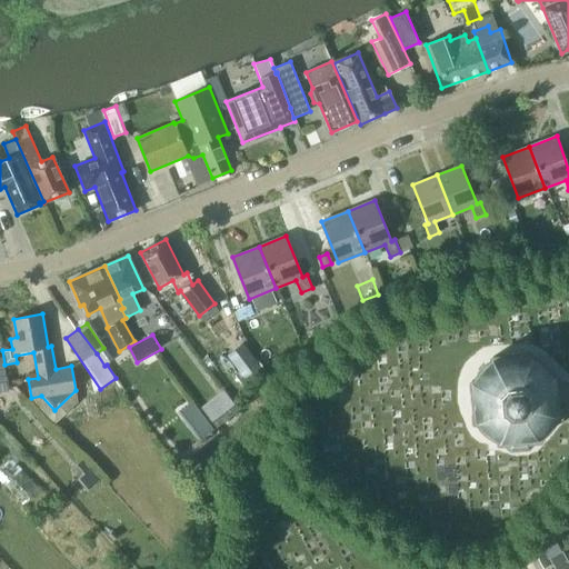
[(536,359),(532,357),(532,355),(531,355),(531,353),(526,353),(526,355),(498,357),(498,356),(493,357),(493,358),(492,358),(492,360),(488,363),(485,366),(482,368),(480,370),(478,373),(476,378),(475,380),(472,380),(472,381),(471,381),(471,387),(472,387),(475,415),(473,415),(475,420),(478,420),(479,423),(481,426),(483,428),(486,430),(489,432),(492,435),(496,437),(498,438),(499,440),(500,441),(505,440),(506,448),(510,451),(529,450),(533,446),(532,439),(538,438),(538,437),(539,437),(539,435),(541,433),(545,431),(547,428),(549,426),(551,423),(553,420),(555,417),(556,415),(558,415),(558,413),(559,413),(559,408),(558,408),(556,381),(557,380),(557,376),(556,376),(556,375),(552,375),(550,371),(549,369),(547,367),(545,365),(541,362),(539,360),(536,359)]
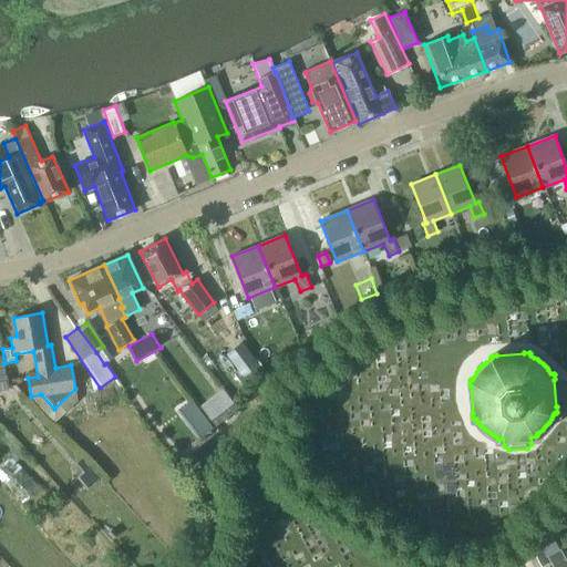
[(0,392),(9,391),(2,356),(0,356),(0,392)]
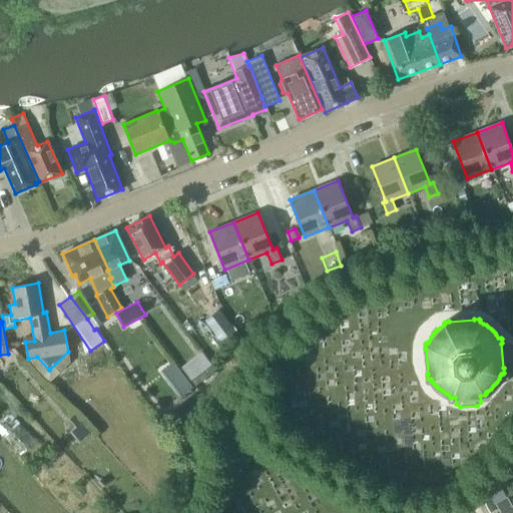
[(240,333),(232,323),(212,339),(220,349),(240,333)]
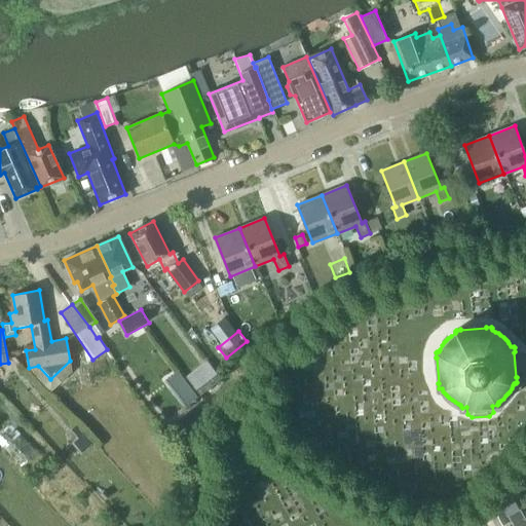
[(207,360),(186,376),(192,383),(200,395),(219,380),(211,370),(213,368),(207,360)]
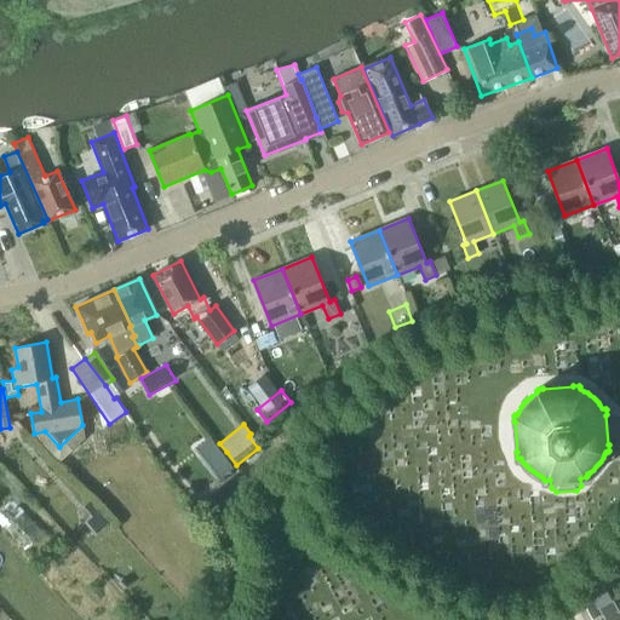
[(6,521),(26,540),(42,523),(23,504),(6,521)]
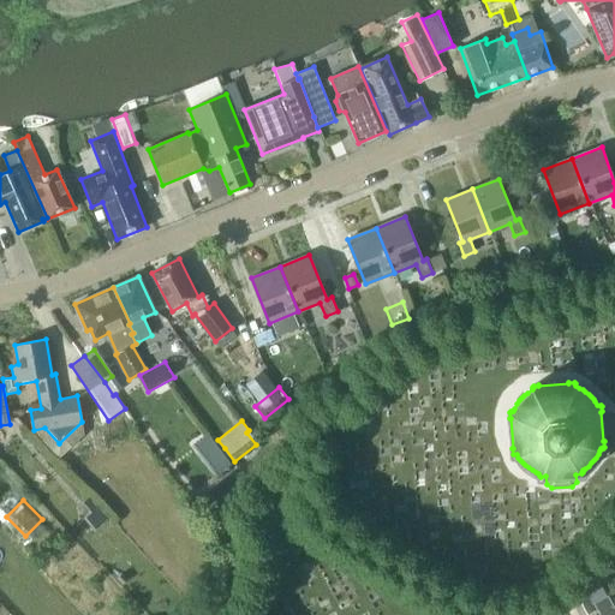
[(607,601),(602,590),(590,597),(596,607),(607,601)]
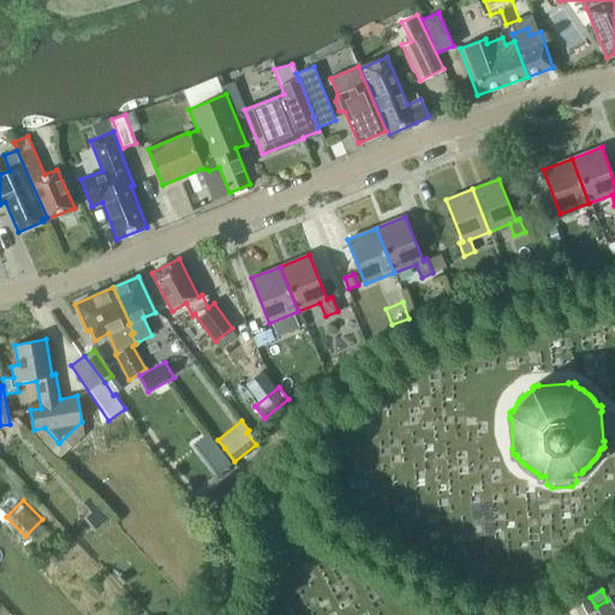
[(585,614),(593,611),(587,597),(577,602),(583,614),(585,614)]
